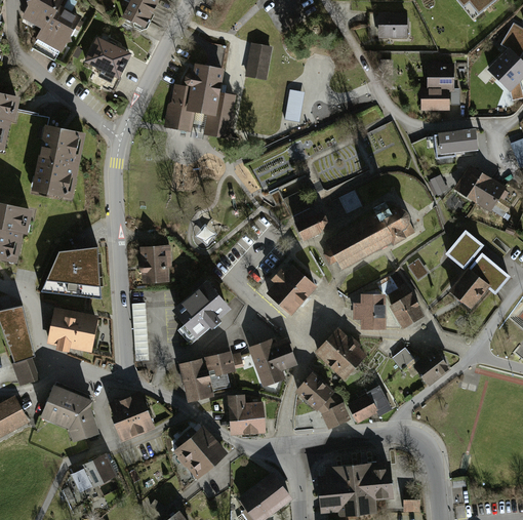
[(32,0),(23,18),(41,29),(35,39),(62,53),(81,18),(58,6),(62,0),(32,0)]
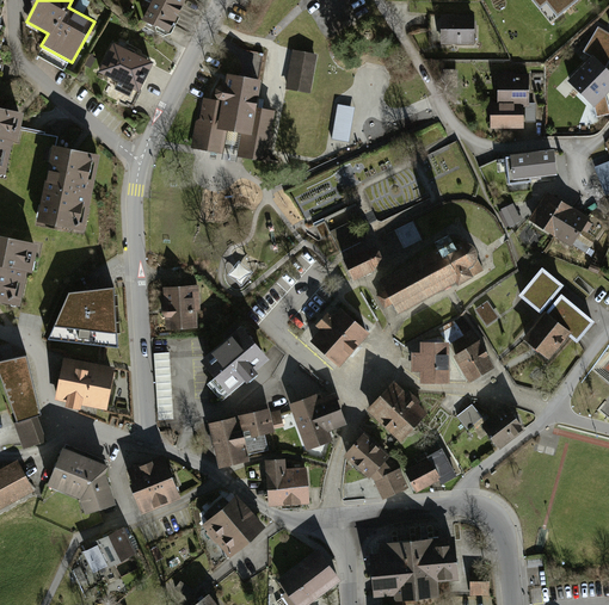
[(152,0),(142,20),(174,35),(190,0),(152,0)]
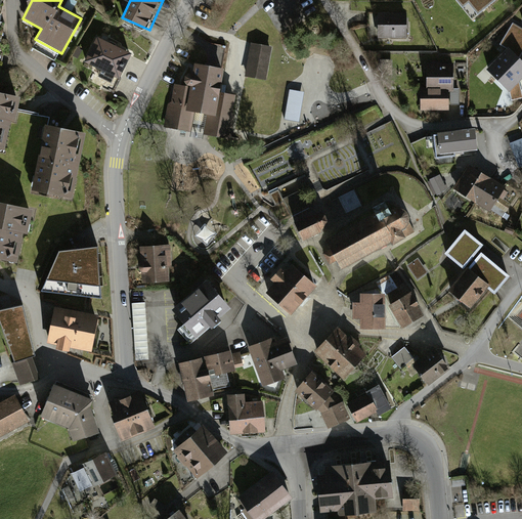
[(458,0),(470,14),(487,0),(458,0)]
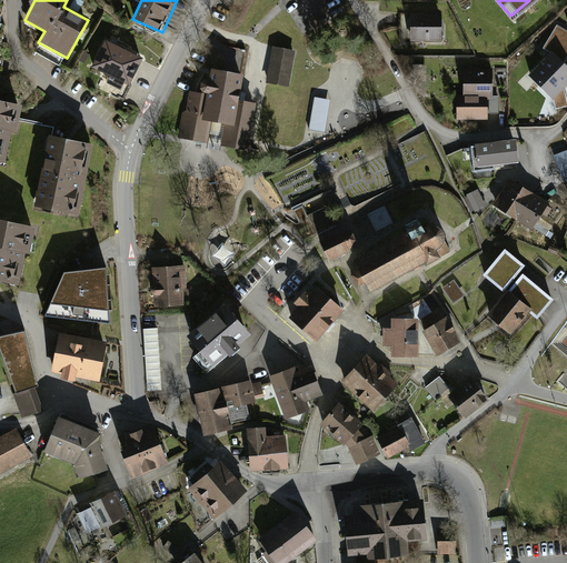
[(445,13),(413,13),(413,41),(445,41),(445,13)]
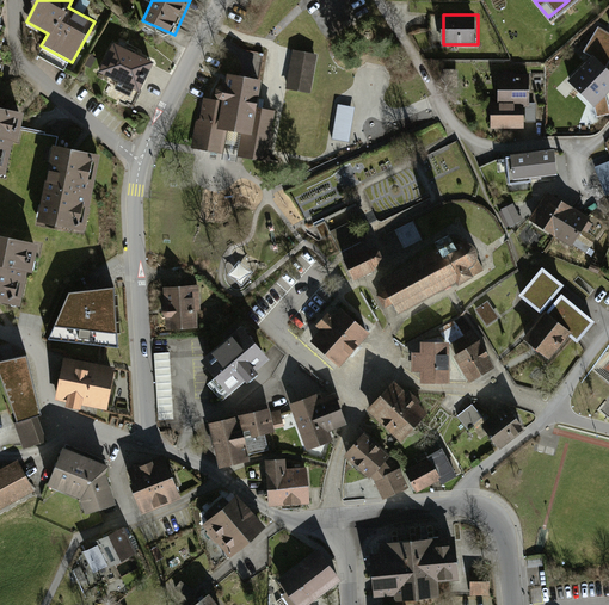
[(155,65),(111,42),(97,71),(141,93),(155,65)]
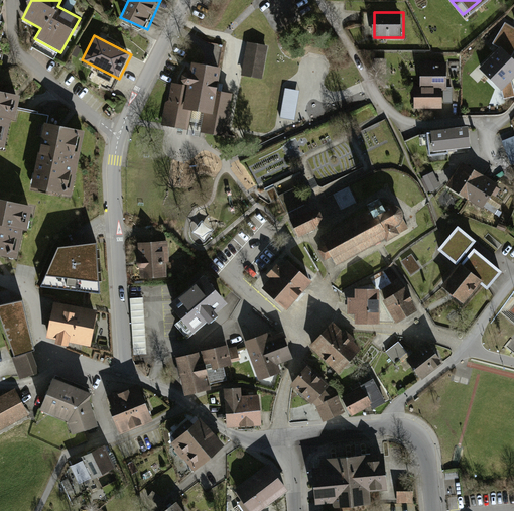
[(268,44),(248,40),(243,74),(262,78),(268,44)]
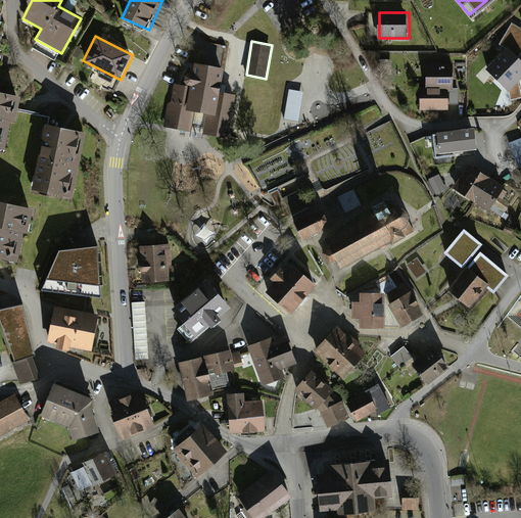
[(507,86),(520,72),(520,57),(507,44),(485,64),(507,86)]
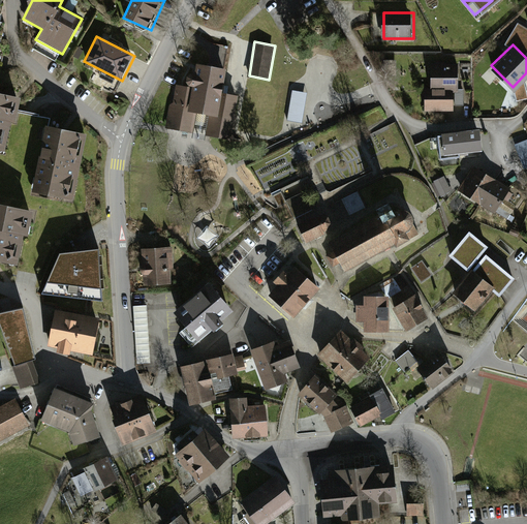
[(430,70),(427,71),(427,85),(423,86),(423,109),(453,109),(454,89),(458,88),(459,63),(430,62),(430,70)]
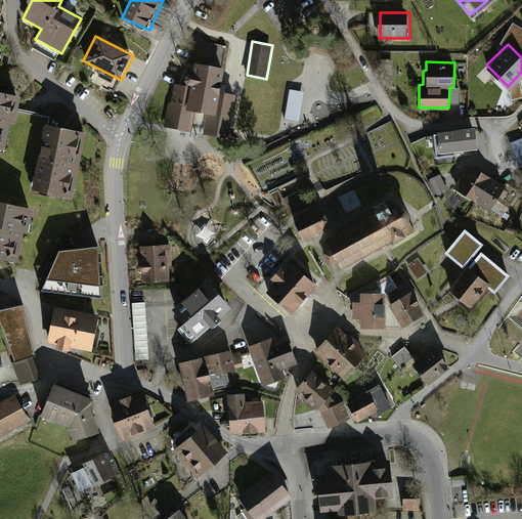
[(183,84),(173,83),(165,127),(188,131),(191,112),(211,115),(207,133),(229,137),(237,95),(222,92),(226,70),(194,63),(192,74),(185,73),(183,84)]
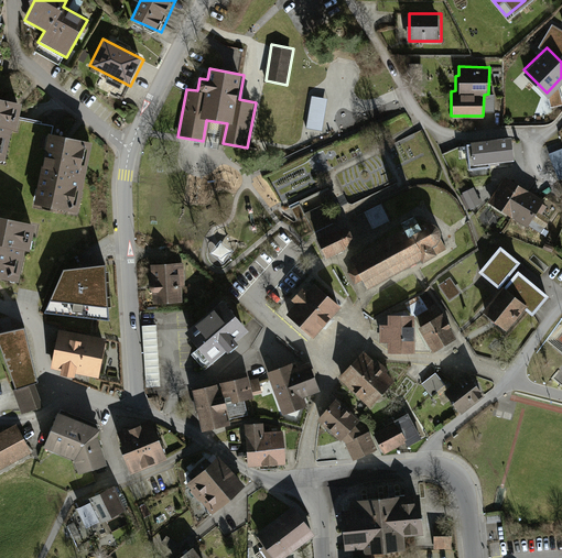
[(306,124),(321,126),(324,94),(309,93),(306,124)]
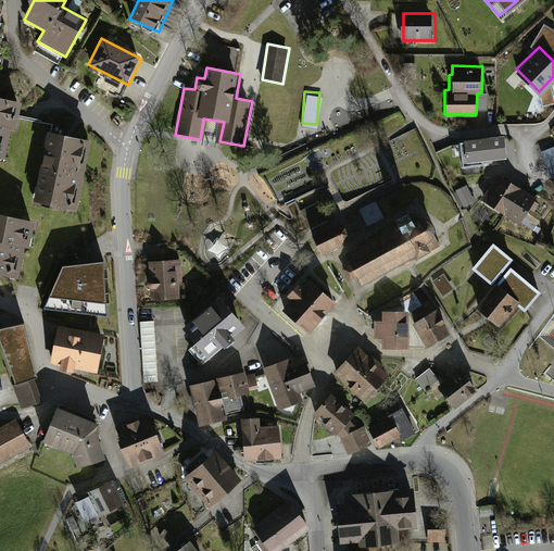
[(0,157),(17,161),(30,107),(0,99),(0,157)]
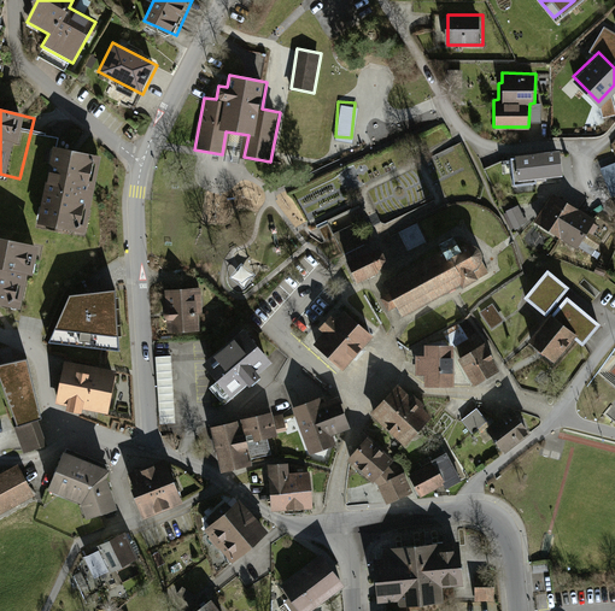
[(45,225),(99,236),(115,158),(60,147),(45,225)]
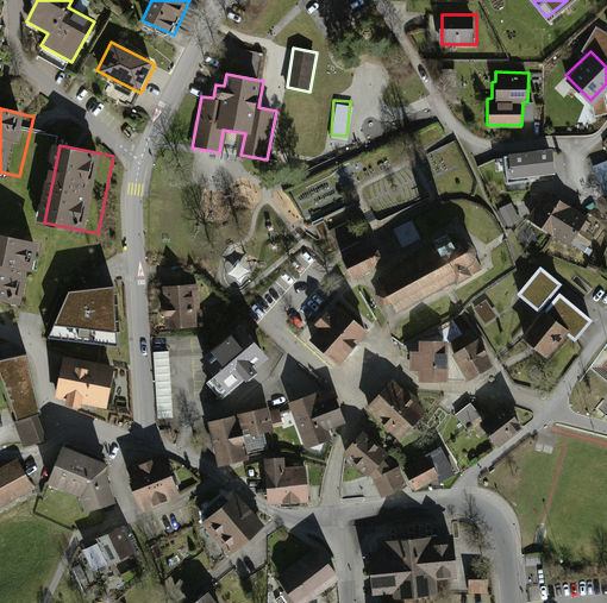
[(554,150),(507,155),(511,180),(557,174),(554,150)]
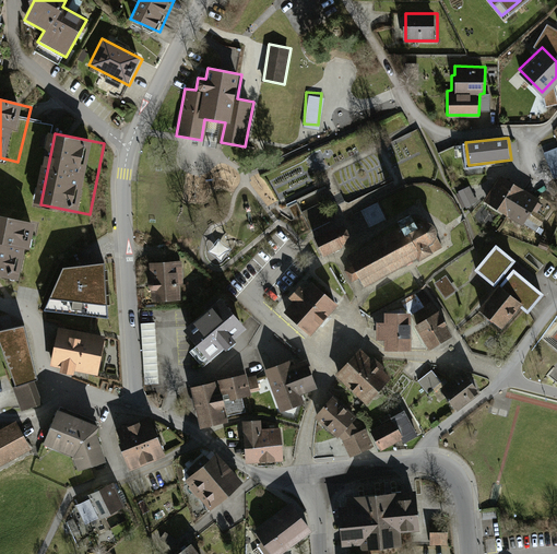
[(556,142),(542,149),(552,175),(556,173),(556,142)]
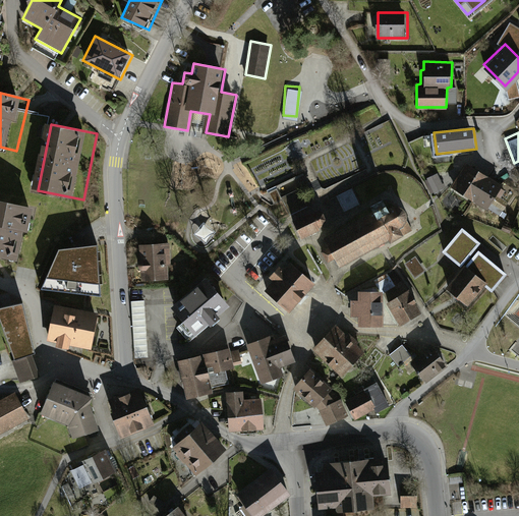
[(503,187),(465,165),(451,189),(488,212),(503,187)]
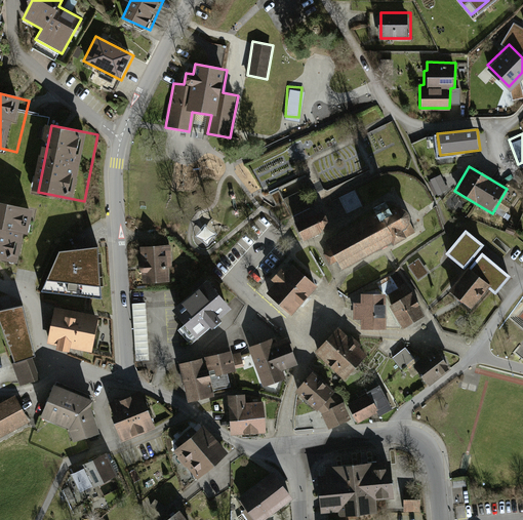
[(441,173),(429,180),(436,194),(448,188),(441,173)]
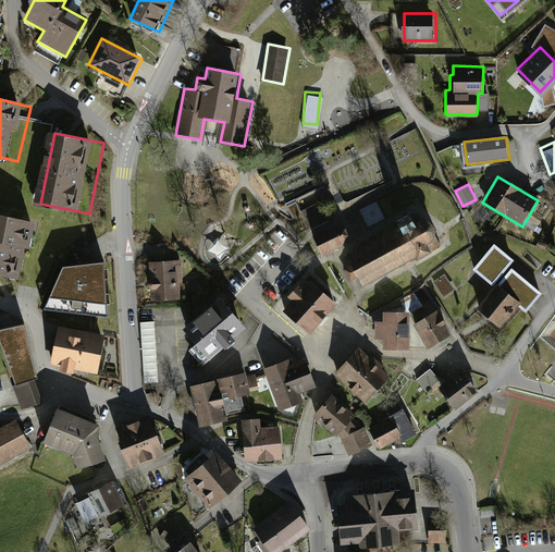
[(397,224),(341,253),(358,284),(411,257),(412,259),(428,250),(427,249),(439,243),(426,218),(418,216),(411,219),(407,210),(393,217),(397,224)]
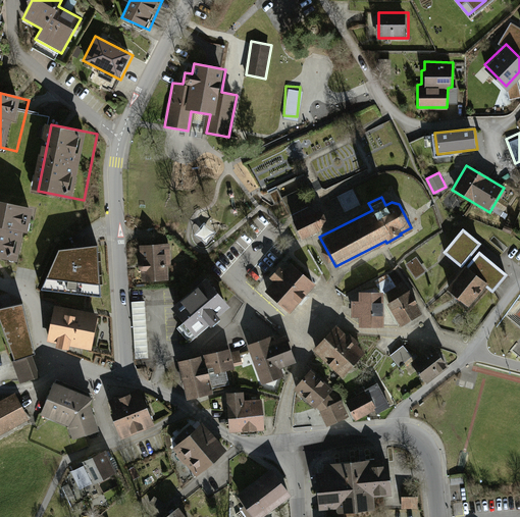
[(42,213),(1,201),(0,204),(0,256),(27,264),(42,213)]
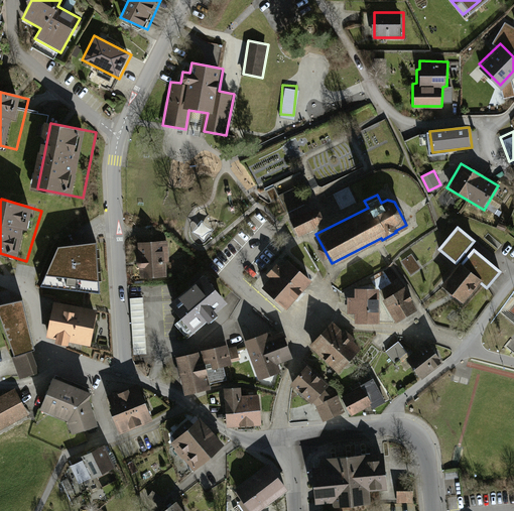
[(307,206),(286,216),(294,234),(313,226),(319,218),(316,211),(307,206)]
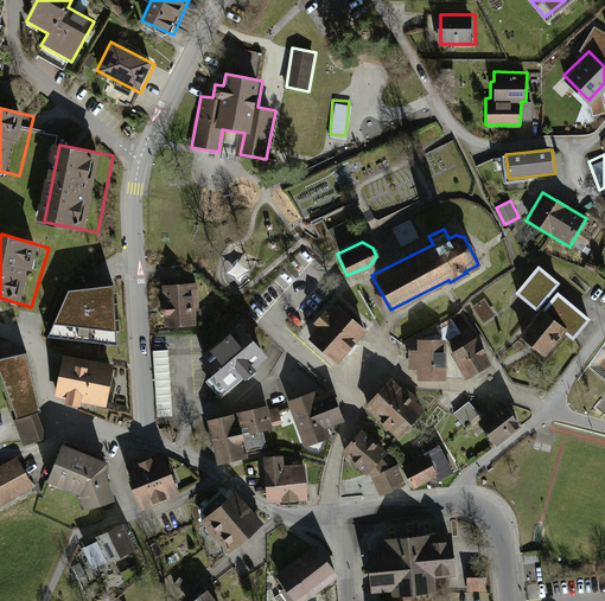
[(240,243),(234,254),(248,261),(253,249),(240,243)]
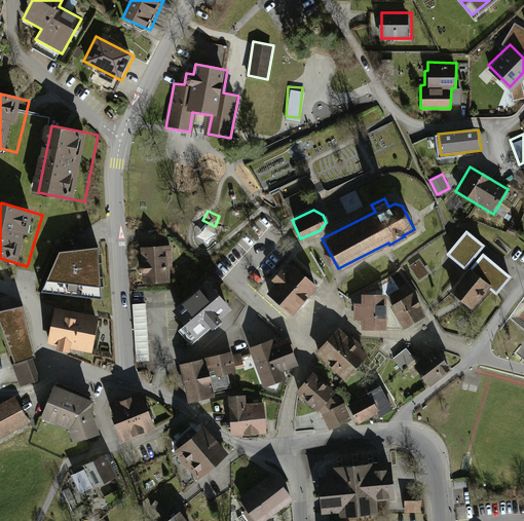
[(203,221),(194,235),(207,243),(215,228),(203,221)]
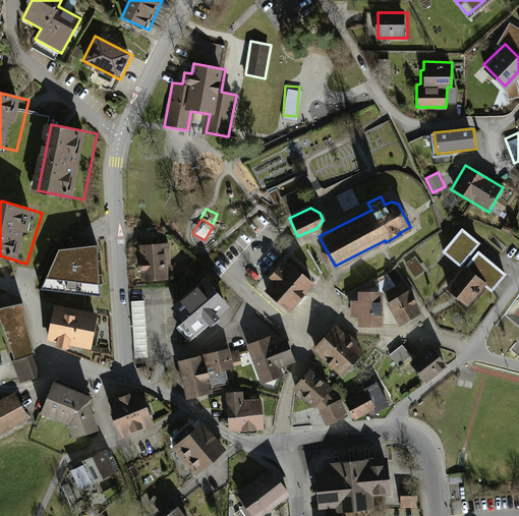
[(480,244),(463,230),(444,252),(461,267),(480,244)]
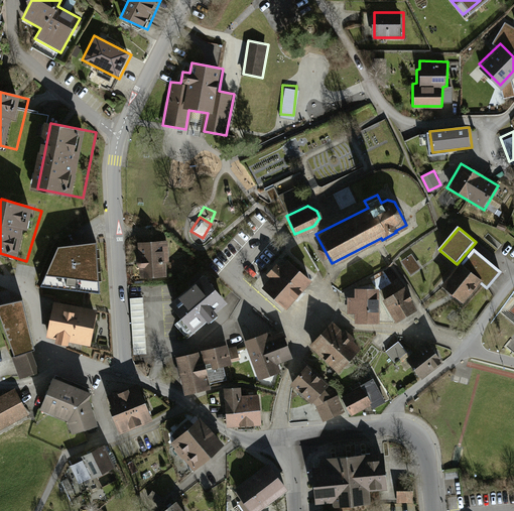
[(93,237),(55,241),(39,279),(97,287),(93,237)]
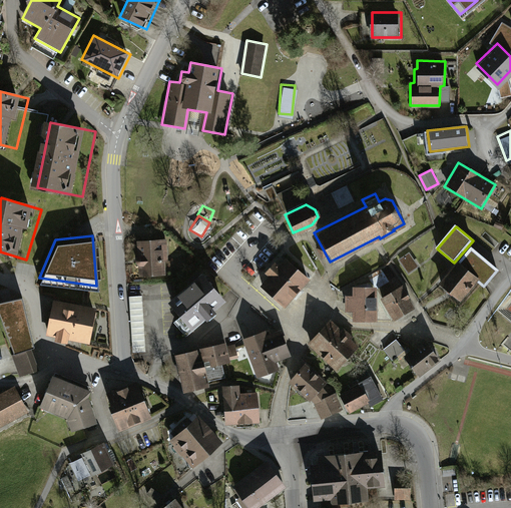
[(164,240),(139,241),(140,276),(165,275),(164,240)]
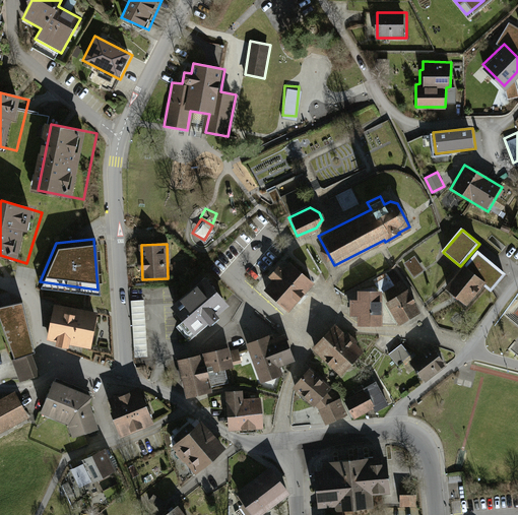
[(504,272),(479,252),(466,268),(492,287),(504,272)]
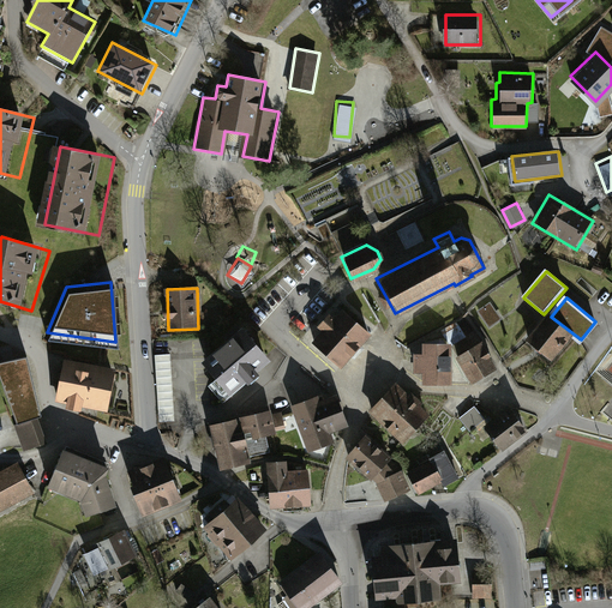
[(490,301),(477,309),(487,326),(501,318),(490,301)]
